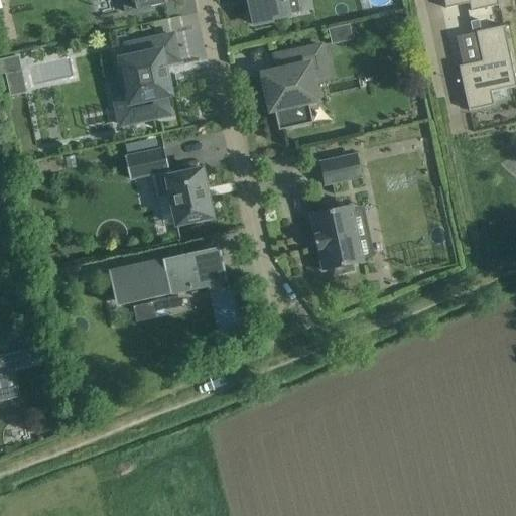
[(166,4),(164,0),(121,0),(125,13),(166,4)]
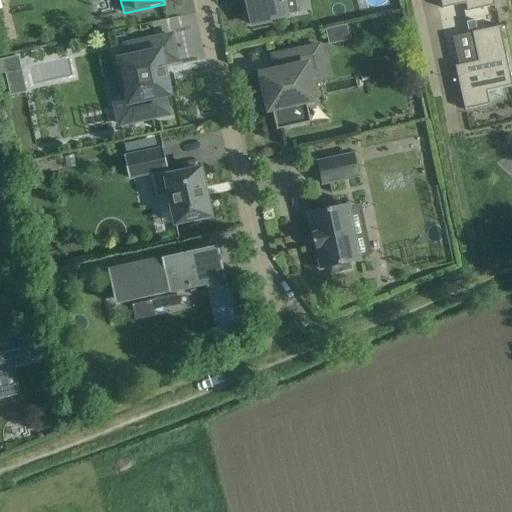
[(245,0),(251,25),(270,21),(270,19),(288,15),(284,0),(245,0)]
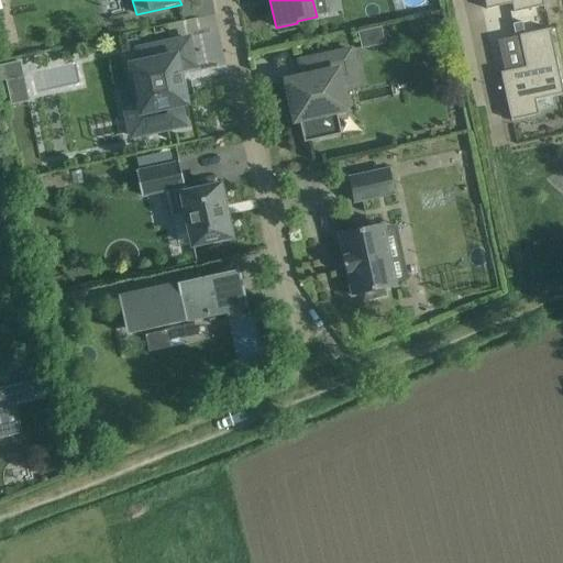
[(515,13),(544,7),(543,0),(484,0),(487,10),(512,4),(515,13)]
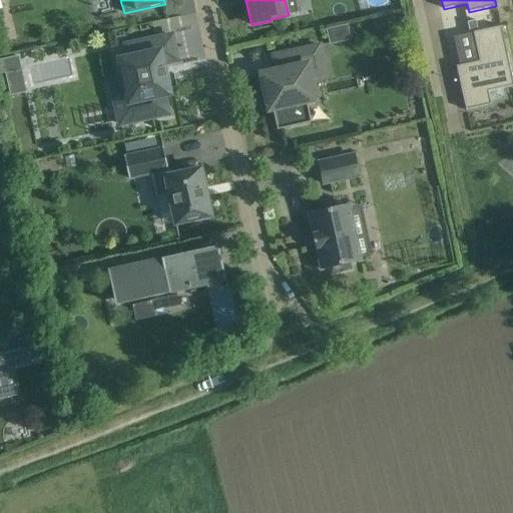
[(476,21),(467,23),(469,33),(478,31),(476,21)]
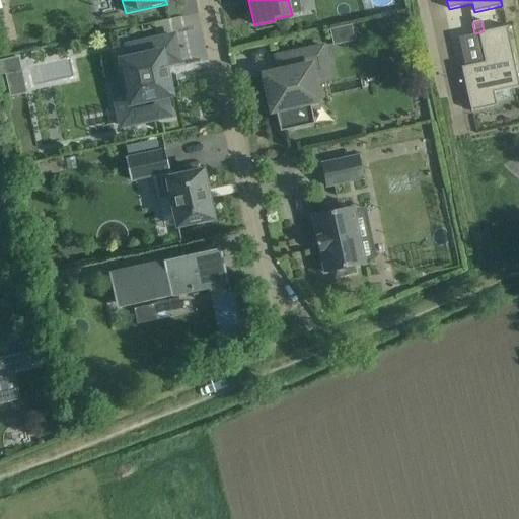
[(355,41),(351,26),(330,30),(334,46),(355,41)]
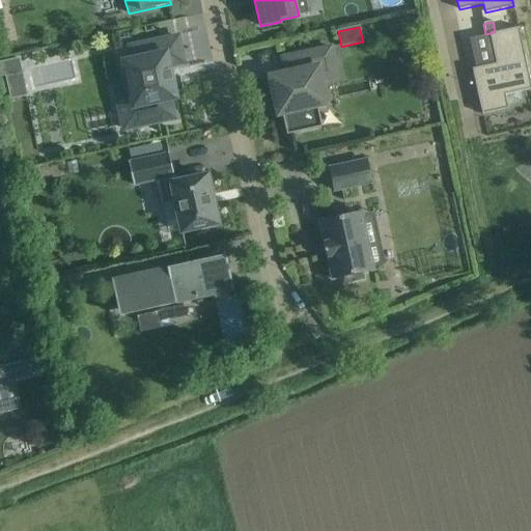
[(496,63),(472,68),(482,114),(508,109),(507,105),(522,102),(520,92),(525,91),(530,89),(530,84),(519,28),(509,30),(490,34),(496,63)]
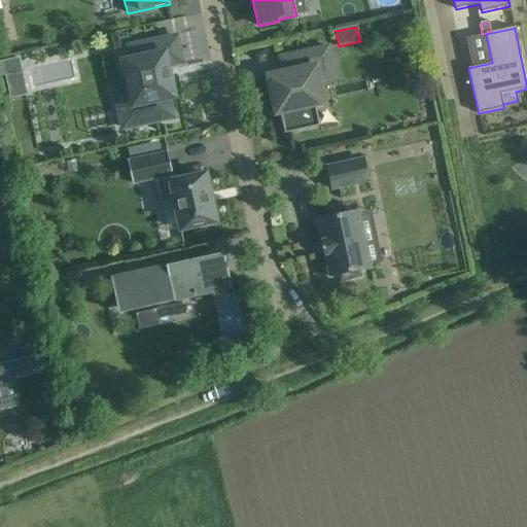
[(182,63),(176,36),(130,46),(132,59),(123,61),(132,105),(127,106),(132,127),(173,117),(169,98),(175,97),(168,66),(182,63)]
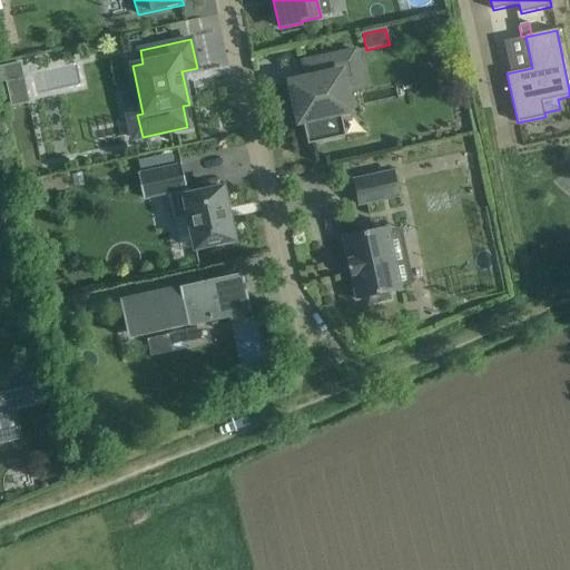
[(360,70),(355,51),(321,59),(321,60),(323,59),(326,76),(292,84),(292,82),(290,82),(295,108),(297,107),(300,106),(308,145),(346,136),(341,114),(351,111),(342,74),(360,70)]
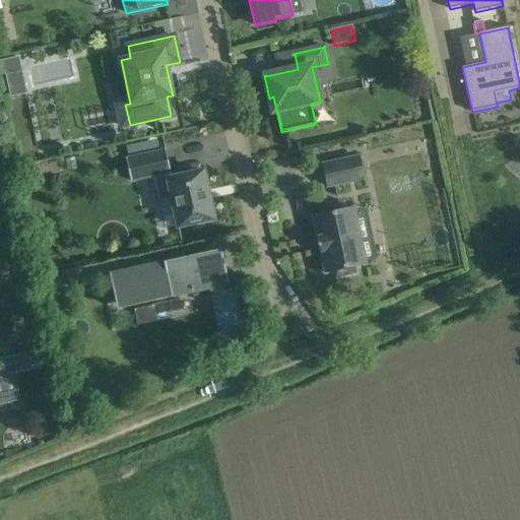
[(5,71),(20,68),(17,55),(3,59),(5,71)]
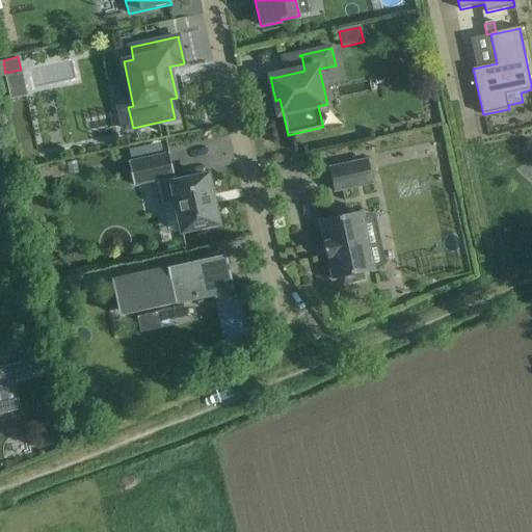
[(176,182),(169,154),(129,163),(134,185),(157,180),(162,206),(176,203),(179,214),(182,230),(182,232),(185,232),(203,228),(203,230),(215,228),(214,224),(217,224),(219,223),(219,221),(218,221),(215,207),(212,192),(209,177),(209,175),(207,176),(176,182)]
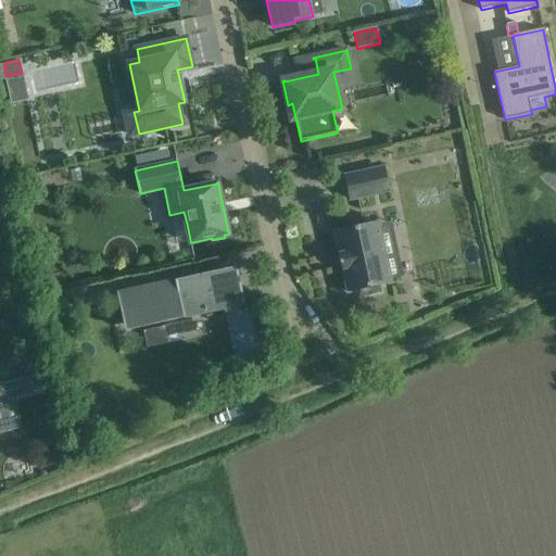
[(384,169),(384,167),(382,168),(348,176),(345,176),(345,178),(346,178),(351,198),(350,198),(351,200),(353,200),(388,192),(390,192),(389,190),(384,171),(384,169)]
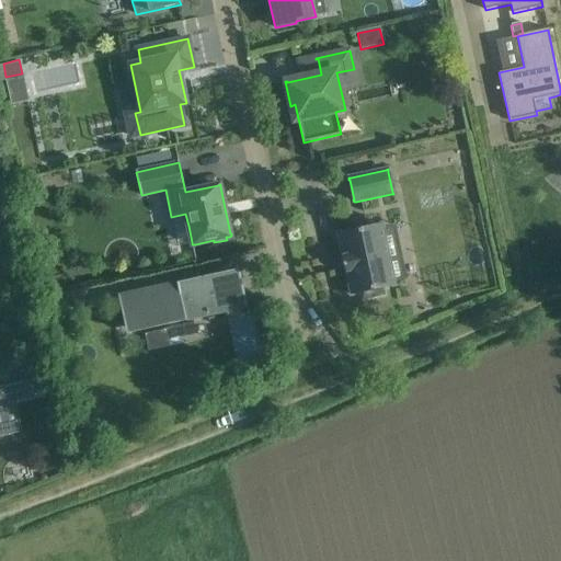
[(382,227),(381,225),(379,225),(379,226),(341,233),(340,233),(338,233),(339,236),(343,255),(342,256),(345,273),(346,273),(351,293),(351,295),(354,295),(353,294),(364,292),(365,298),(384,295),(382,288),(392,286),(395,286),(395,284),(393,284),(381,227),(382,227)]
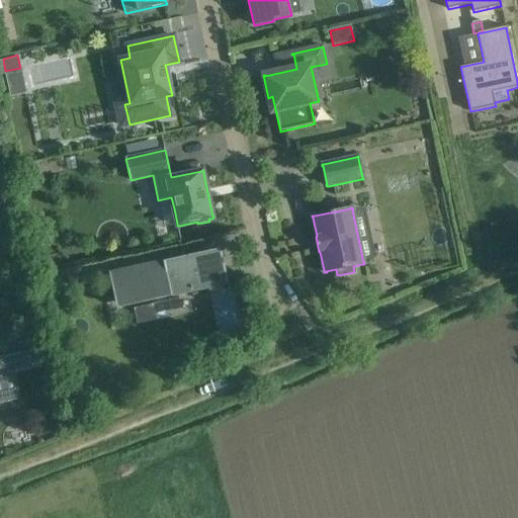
[(160,262),(105,274),(110,298),(112,310),(186,293),(229,283),(223,256),(221,249),(160,262)]
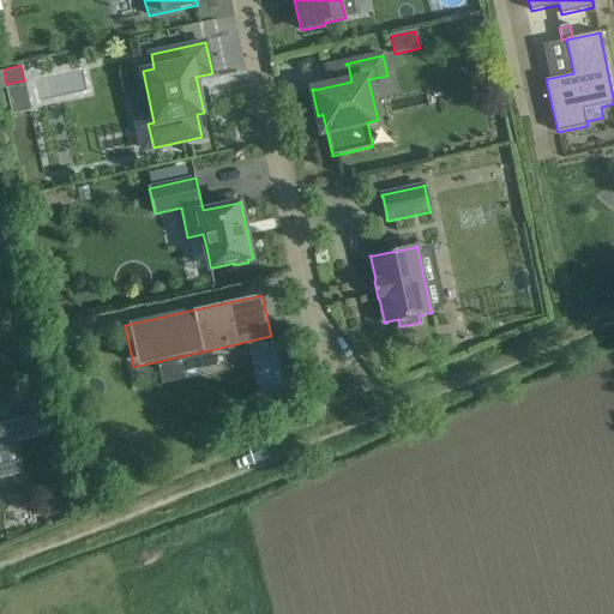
[(79,323),(61,326),(64,337),(80,332),(79,323)]
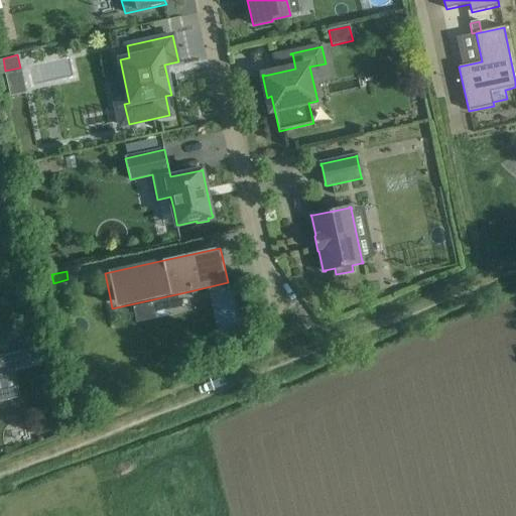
[(236,338),(227,340),(229,351),(239,349),(236,338)]
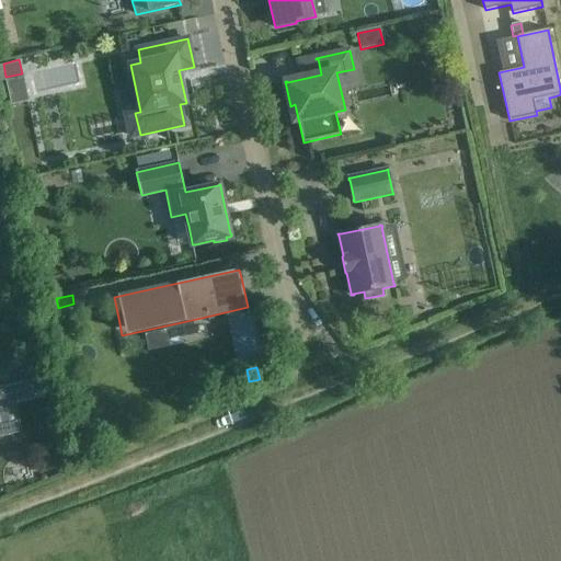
[(0,436),(22,432),(15,402),(0,404),(0,436)]
